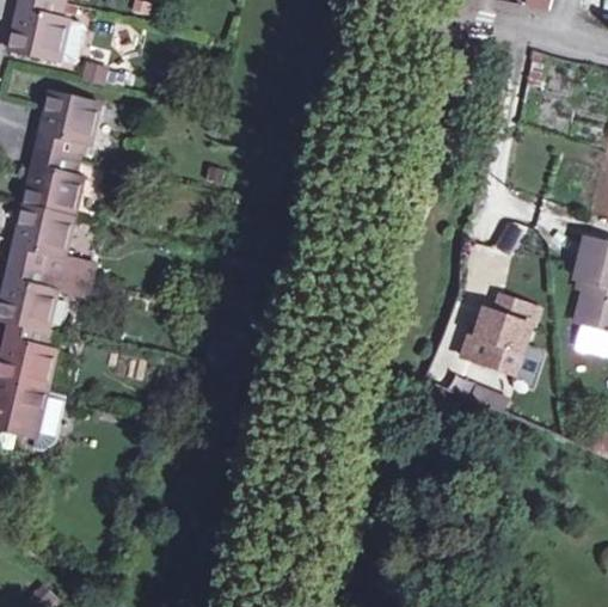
[(62,1),(57,0),(20,0),(18,18),(11,48),(61,60),(72,12),(62,10),(62,1)]
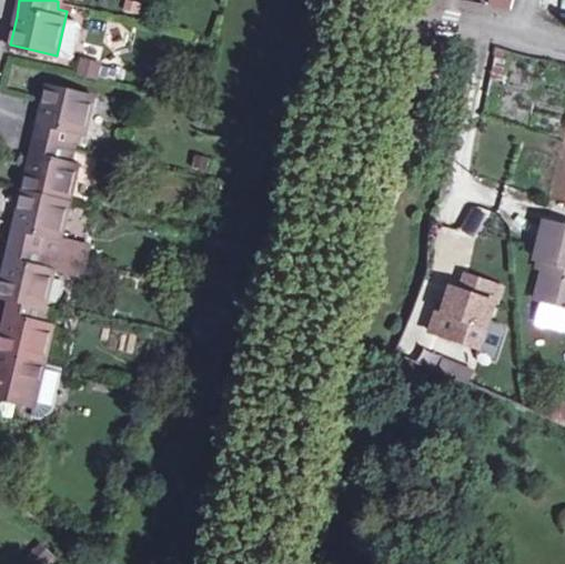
[(91,76),(94,57),(74,52),(71,71),(91,76)]
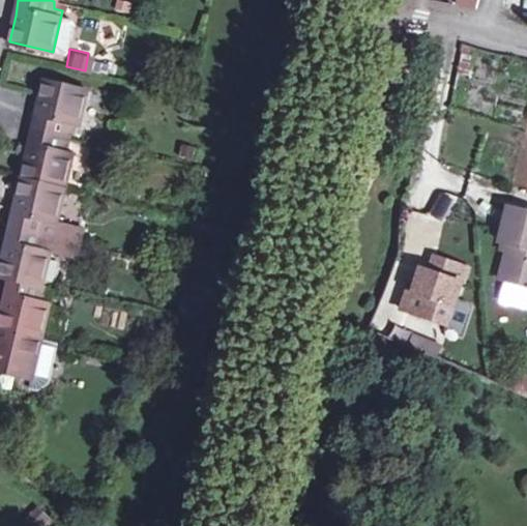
[(0,366),(33,371),(41,334),(42,331),(49,304),(42,302),(48,280),(42,279),(49,244),(41,242),(48,220),(54,221),(69,147),(62,146),(65,135),(69,115),(77,116),(84,85),(40,78),(35,105),(25,150),(17,185),(3,249),(0,261),(0,270),(7,272),(2,298),(0,309),(0,366)]
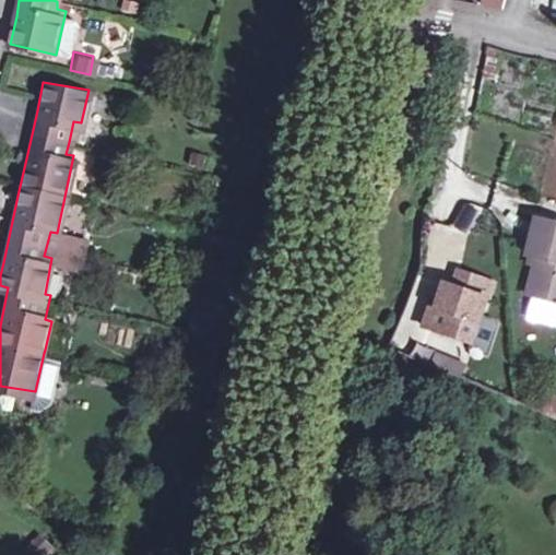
[(0,209),(8,211),(14,185),(0,181),(0,209)]
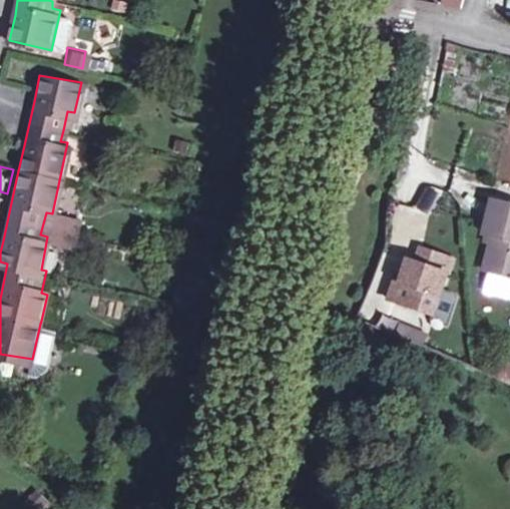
[(485,231),(486,231),(493,233),(491,241),(485,269),(509,274),(509,201),(492,197),(485,231)]
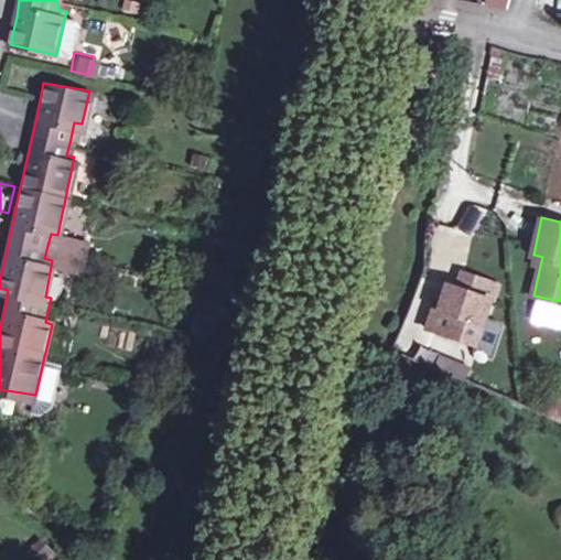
[(533,264),(540,266),(542,257),(535,255),(533,264)]
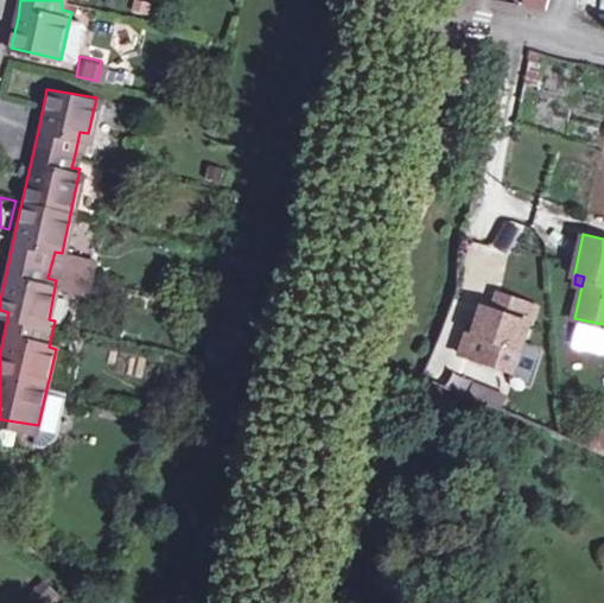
[(487,305),(477,329),(468,353),(514,370),(538,305),(501,291),(495,308),(487,305)]
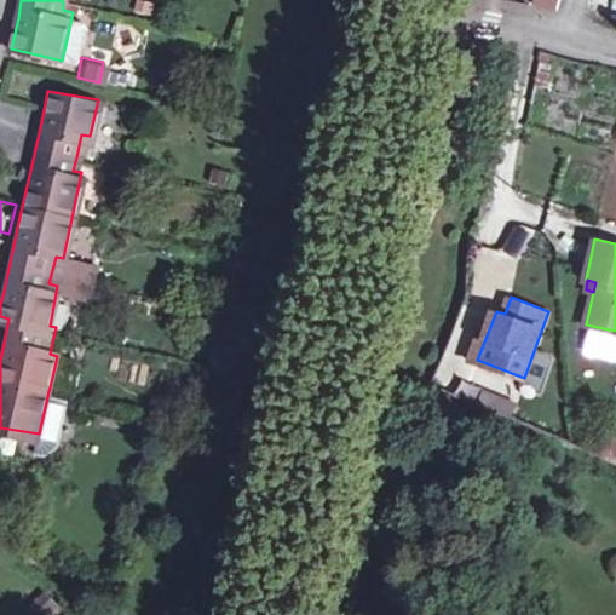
[(470,356),(477,360),(487,335),(478,333),(470,356)]
